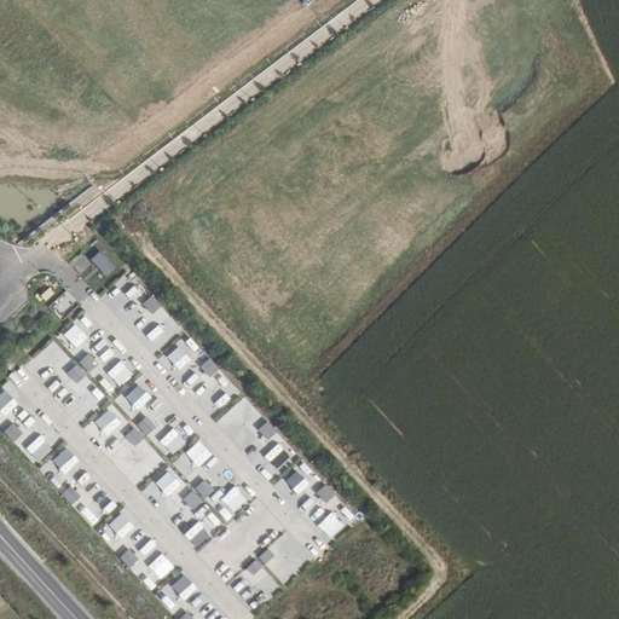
[(100,249),(90,258),(105,276),(116,267),(100,249)]
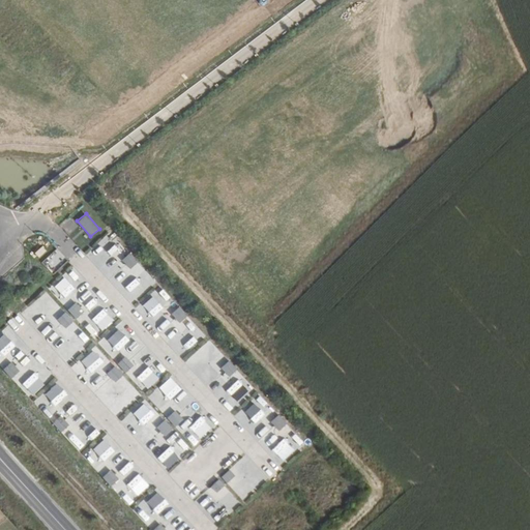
[(42,246),(34,252),(38,257),(47,252),(42,246)]
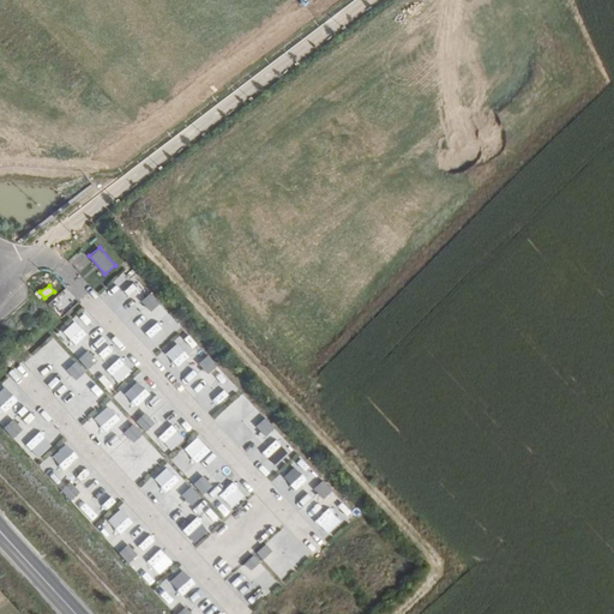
[(65,288),(50,304),(61,313),(76,299),(65,288)]
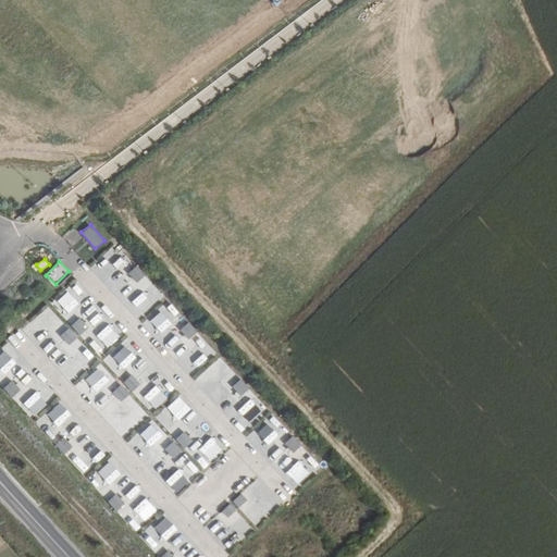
[(136,265),(127,272),(136,283),(145,275),(136,265)]
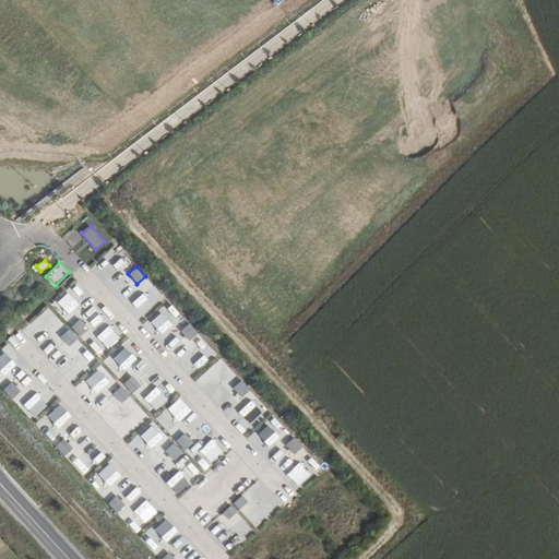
[(149,280),(144,283),(153,293),(157,288),(149,280)]
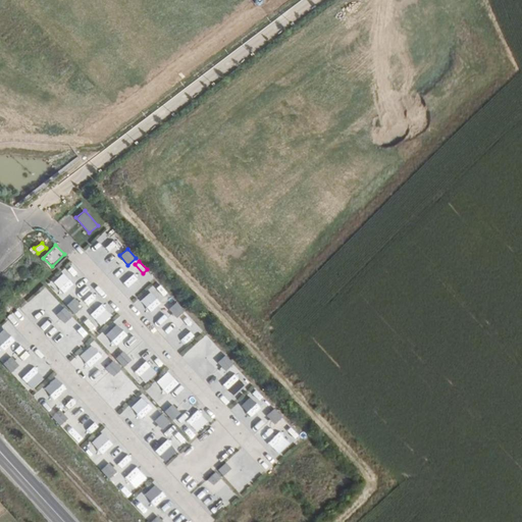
[(112,280),(124,270),(120,264),(108,274),(112,280)]
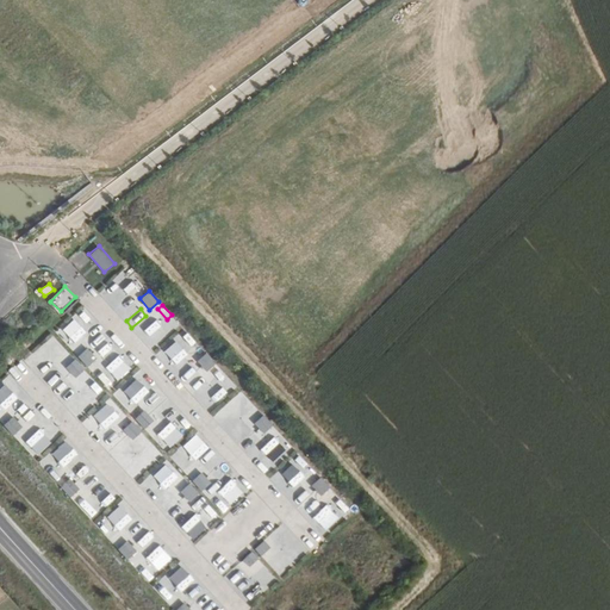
[(150,341),(166,330),(161,324),(145,335),(150,341)]
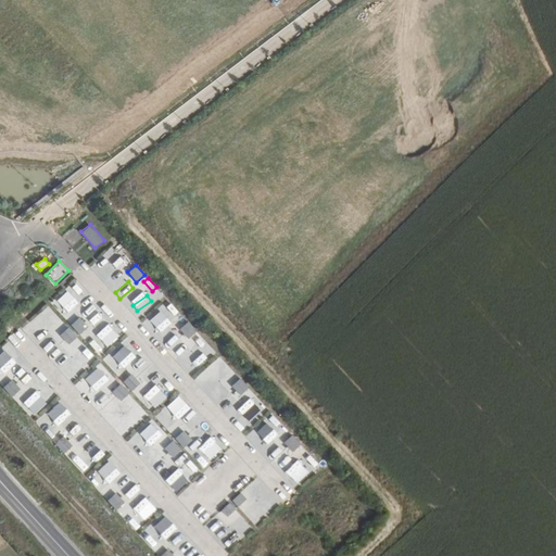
[(98,310),(89,318),(99,329),(108,320),(98,310)]
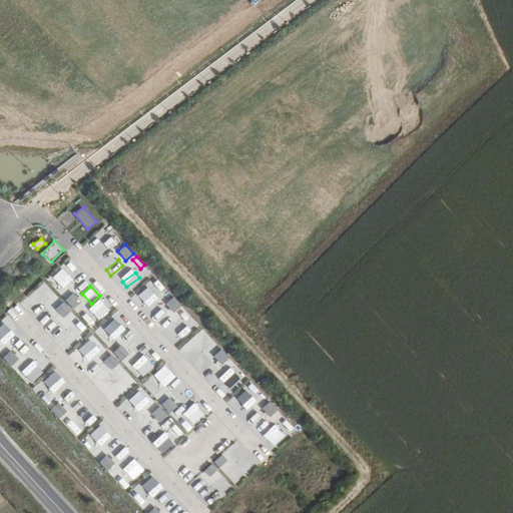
[(73,293),(65,300),(73,309),(81,302),(73,293)]
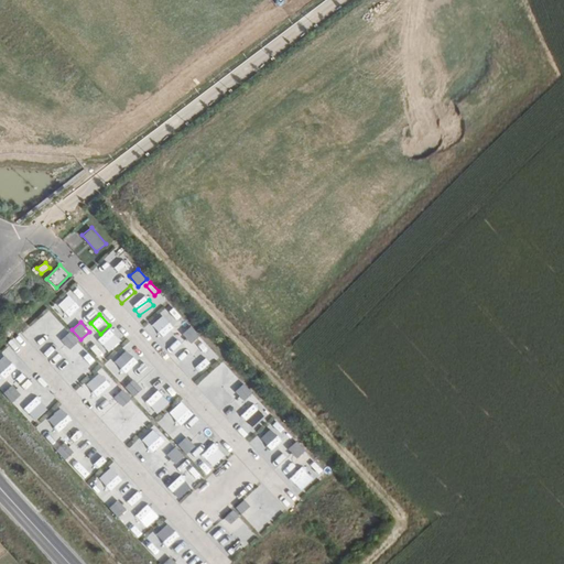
[(34,339),(47,334),(42,323),(30,328),(34,339)]
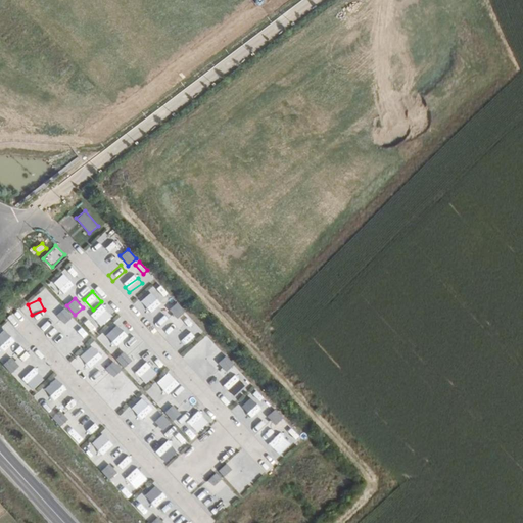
[(177,301),(169,308),(177,318),(185,311),(177,301)]
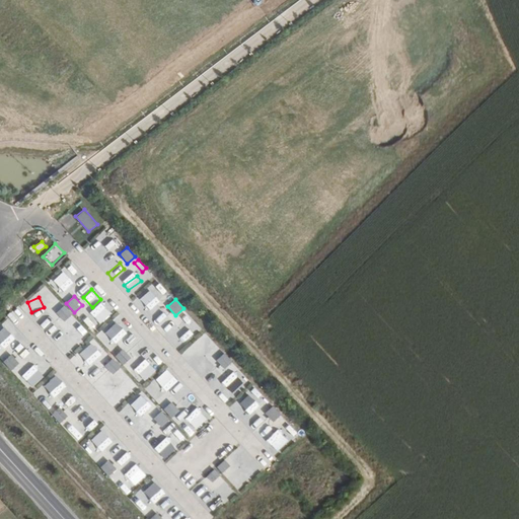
[(64,306),(56,312),(64,322),(72,315),(64,306)]
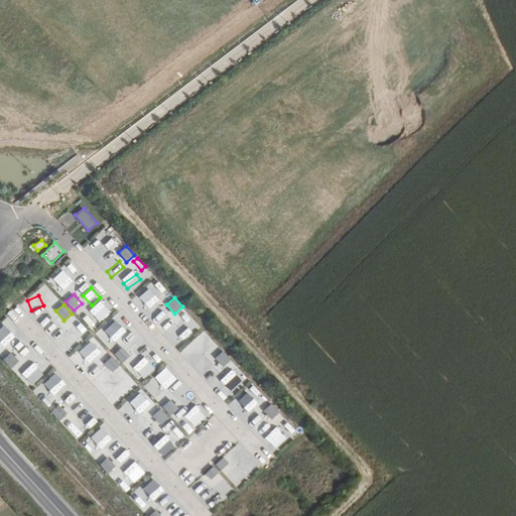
[(106,345),(124,329),(114,317),(96,334),(106,345)]
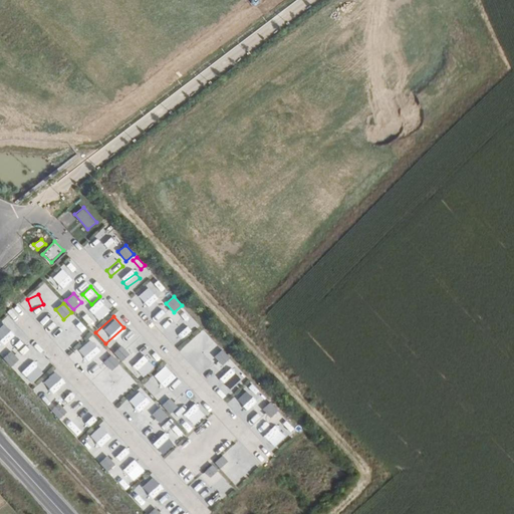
[(64,334),(71,343),(81,335),(74,326),(64,334)]
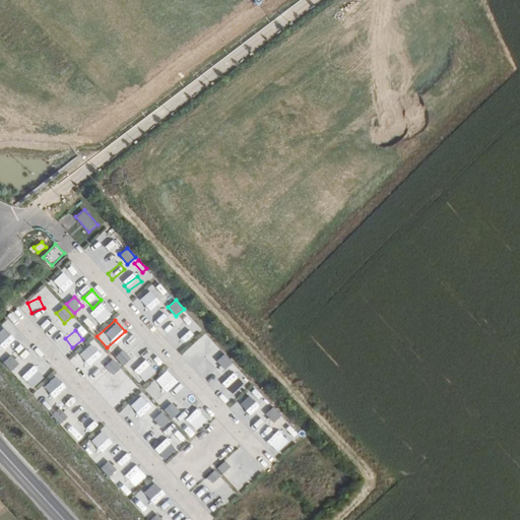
[(0,334),(0,358),(0,359),(12,347),(0,334)]
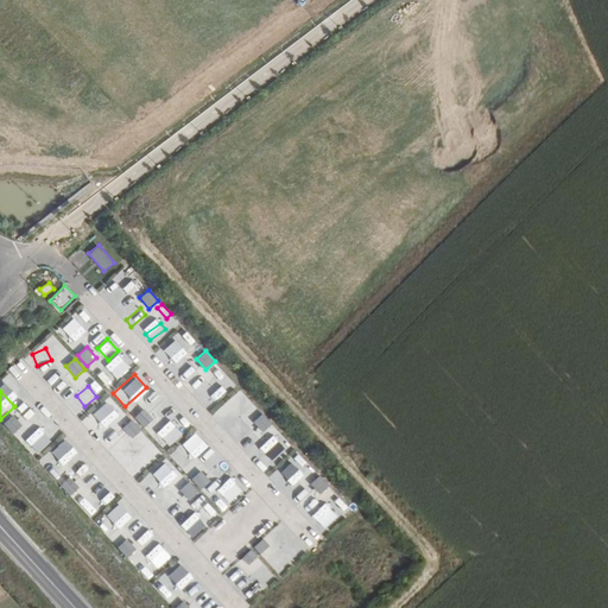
[(242,394),(236,401),(251,413),(255,406),(242,394)]
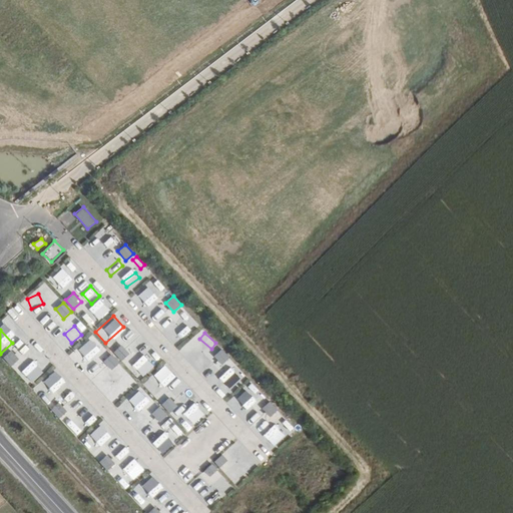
[(137,350),(143,340),(138,337),(132,347),(137,350)]
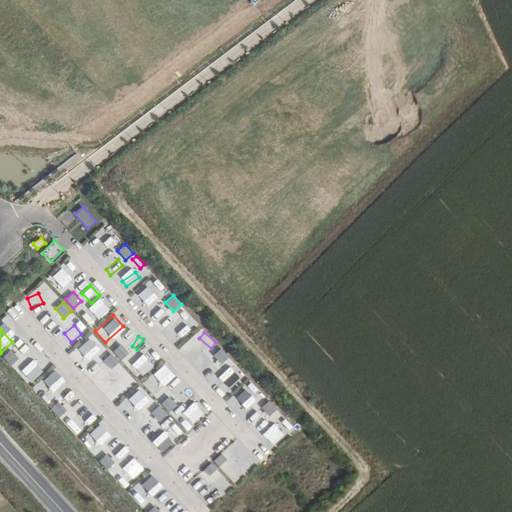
[(78,366),(95,352),(86,341),(69,356),(78,366)]
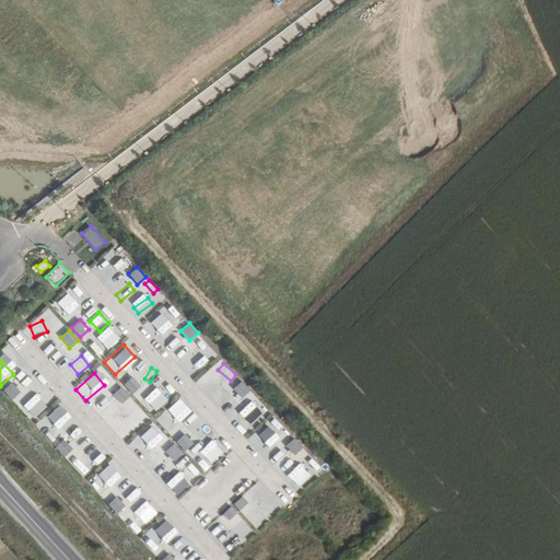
[(202,385),(212,378),(208,373),(198,381),(202,385)]
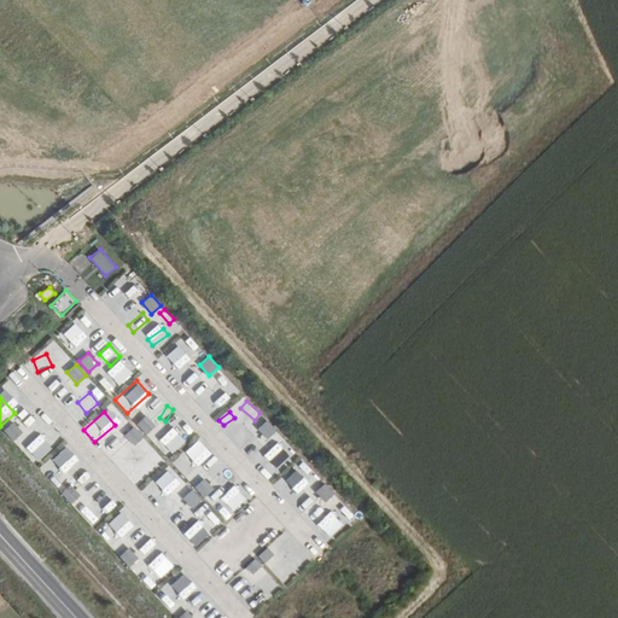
[(145,415),(136,423),(146,435),(155,426),(145,415)]
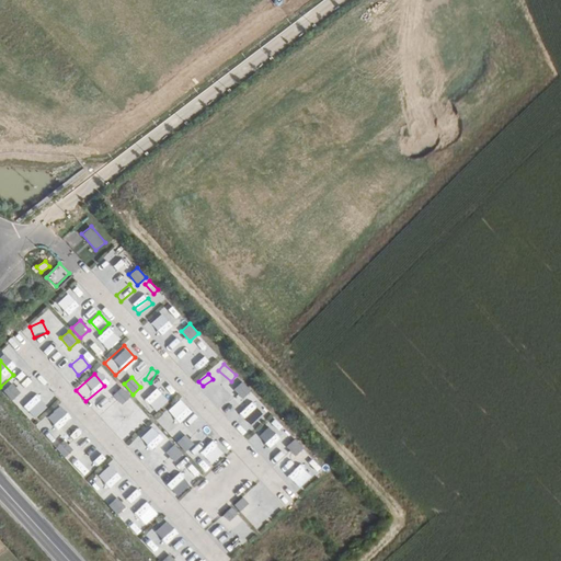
[(242,381),(233,389),(242,399),(251,391),(242,381)]
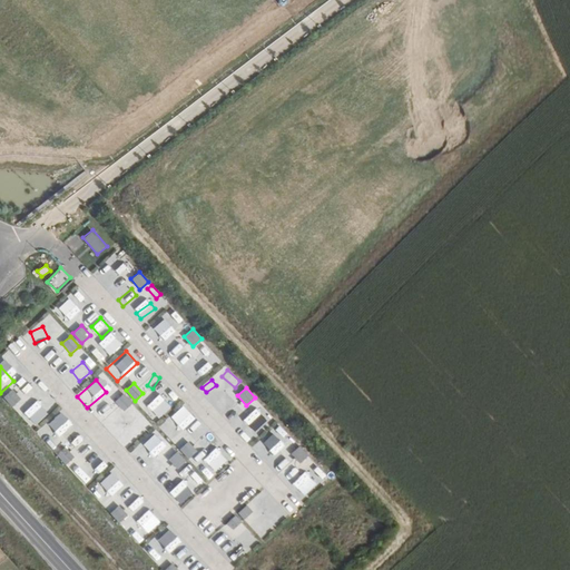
[(11,389),(2,395),(11,405),(20,399),(11,389)]
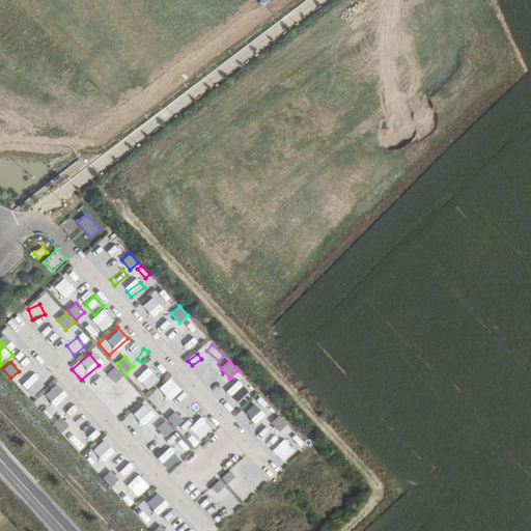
[(115,366),(107,372),(115,382),(123,375),(115,366)]
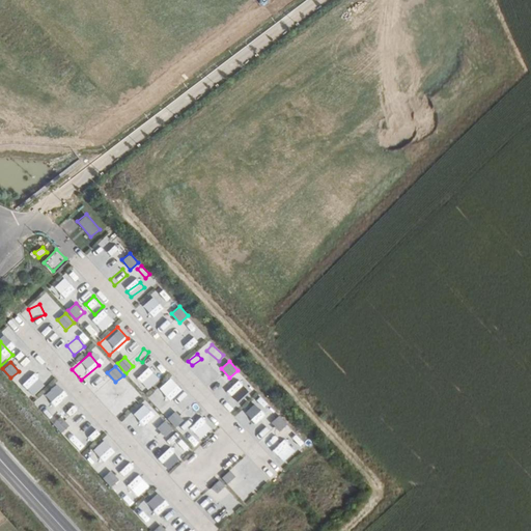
[(132,376),(141,391),(149,386),(140,370),(132,376)]
